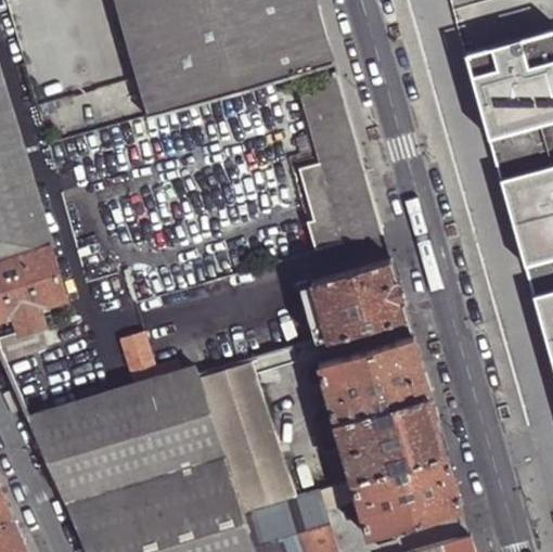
[(113,0),(148,116),(333,63),(314,0),(113,0)]
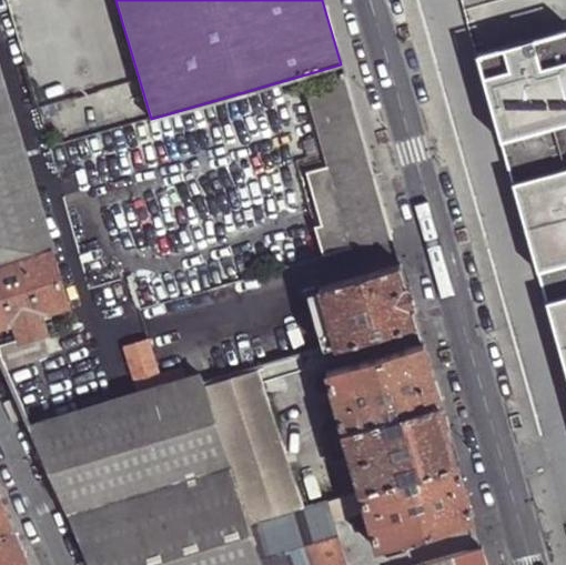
[(565,34),(565,31),(475,58),(511,188),(565,170),(565,34)]
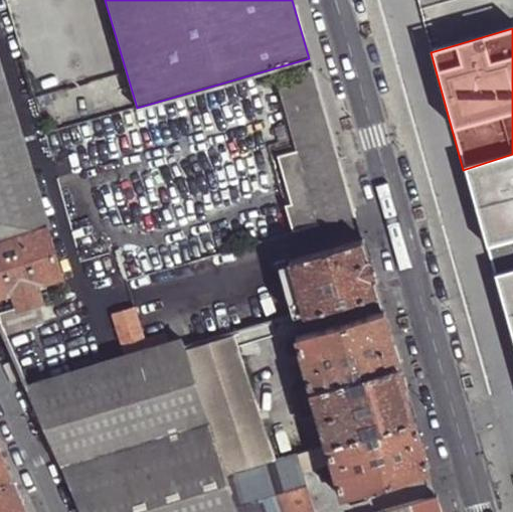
[(317,228),(351,218),(354,217),(349,200),(312,68),(276,78),(297,155),(317,228)]
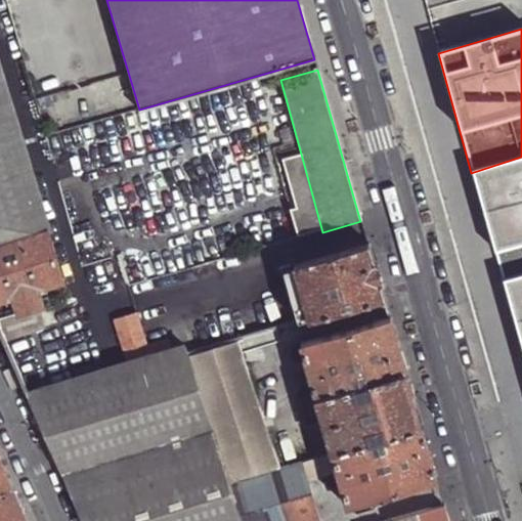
[(0,149),(19,144),(0,81),(0,149)]
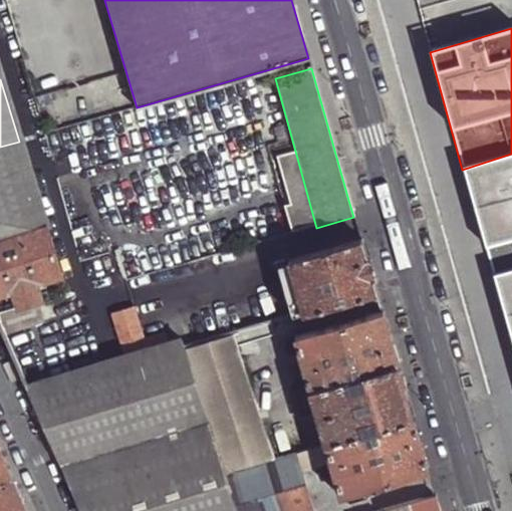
[(19,142),(0,147),(0,242),(44,229),(19,142)]
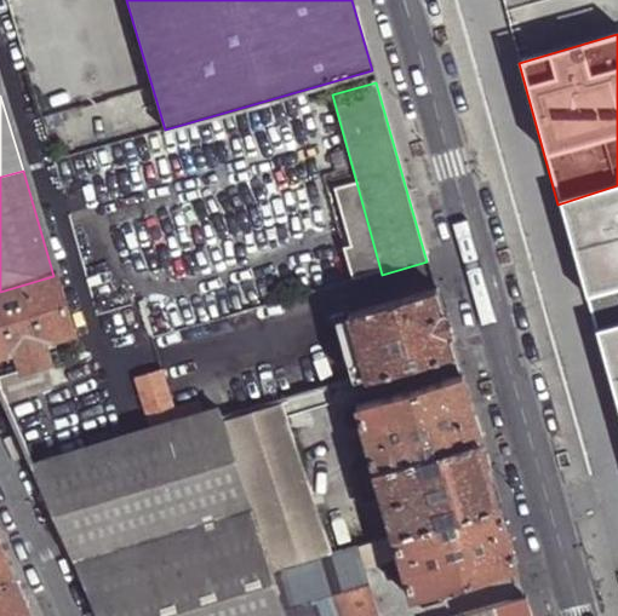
[(617,185),(558,205),(583,297),(617,287),(617,326),(594,333),(617,415),(617,185)]
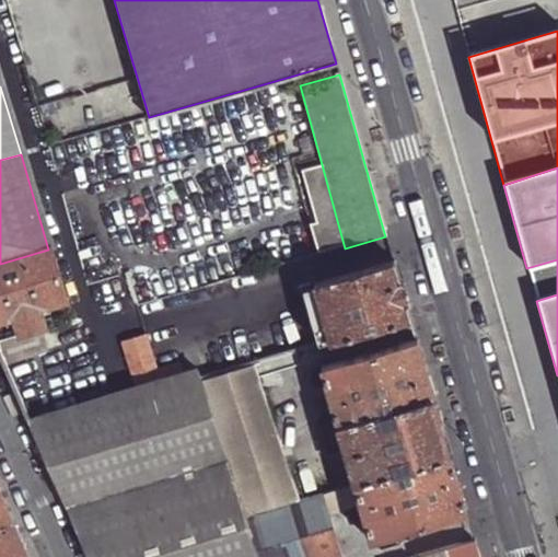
[(345,248),(323,169),(294,177),(309,229),(316,256),(345,248)]
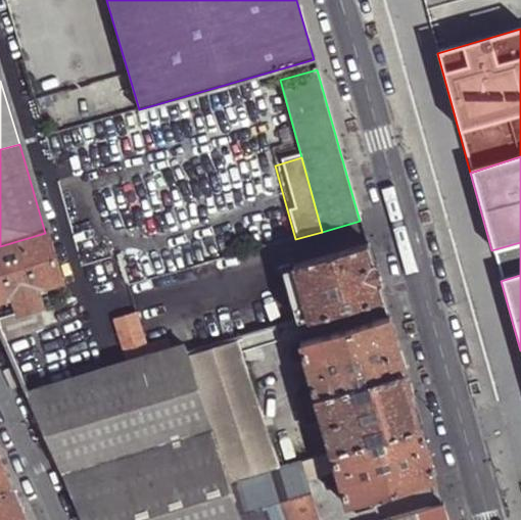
[(295,239),(288,214),(283,216),(290,240),(295,239)]
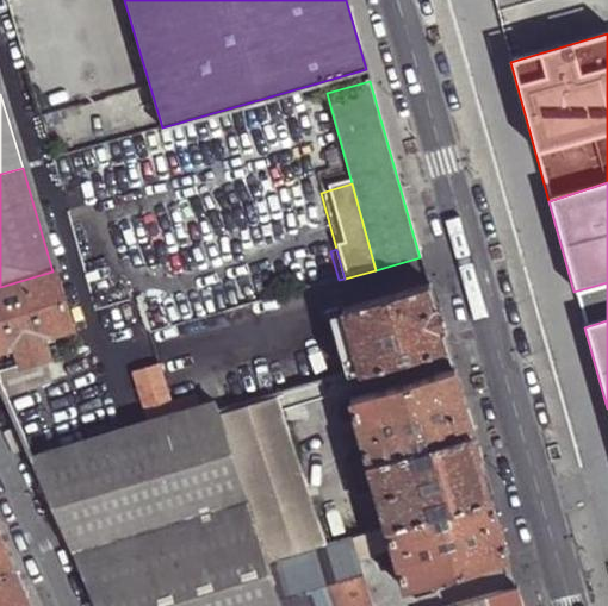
[(0,353),(13,349),(41,339),(70,330),(53,272),(0,287),(0,353)]
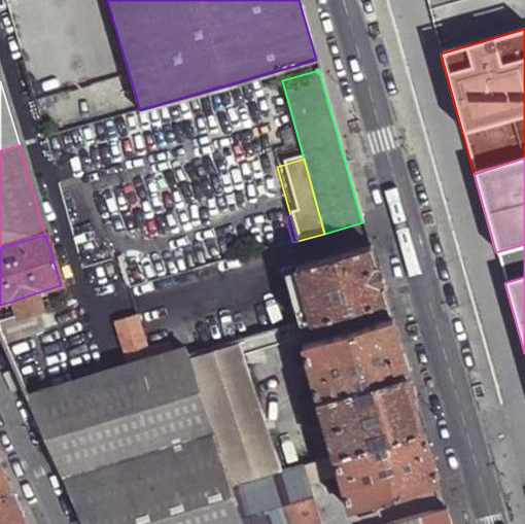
[(310,323),(384,302),(378,277),(370,247),(293,268),(294,272),(310,323)]
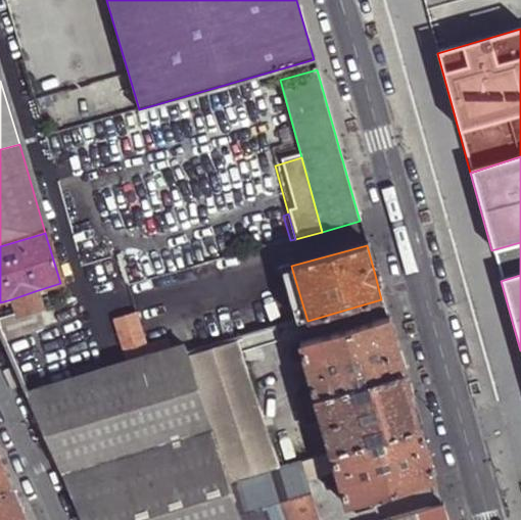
[(295,324),(308,321),(292,270),(280,273),(295,324)]
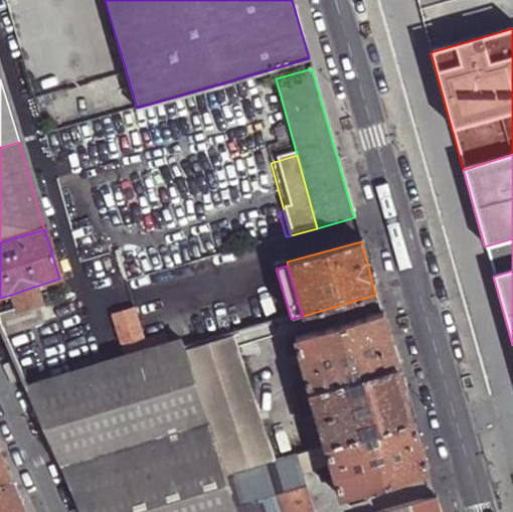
[(11,298),(36,291),(34,287),(11,295),(11,298)]
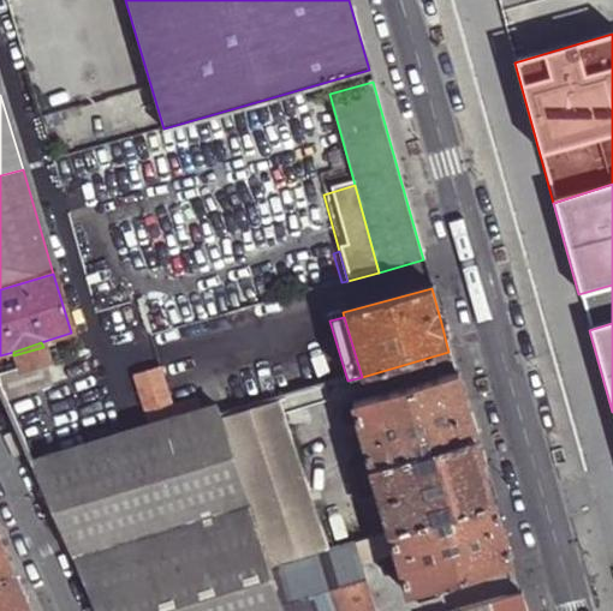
[(0,399),(1,402),(48,388),(41,364),(48,363),(43,347),(13,355),(18,370),(0,375),(0,399)]
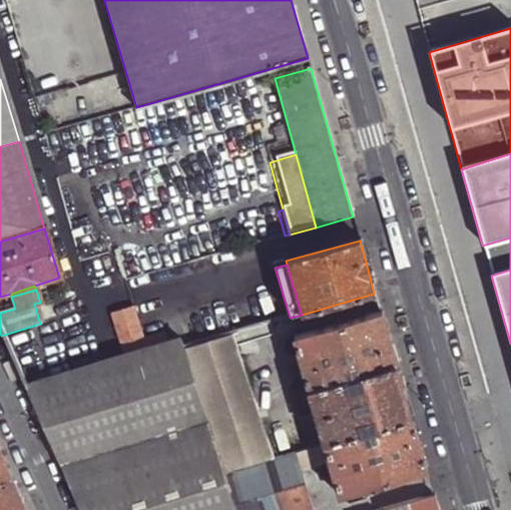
[(25,389),(77,509),(232,509),(222,476),(181,350),(178,342),(165,346),(162,334),(141,340),(132,308),(109,316),(122,359),(25,389)]
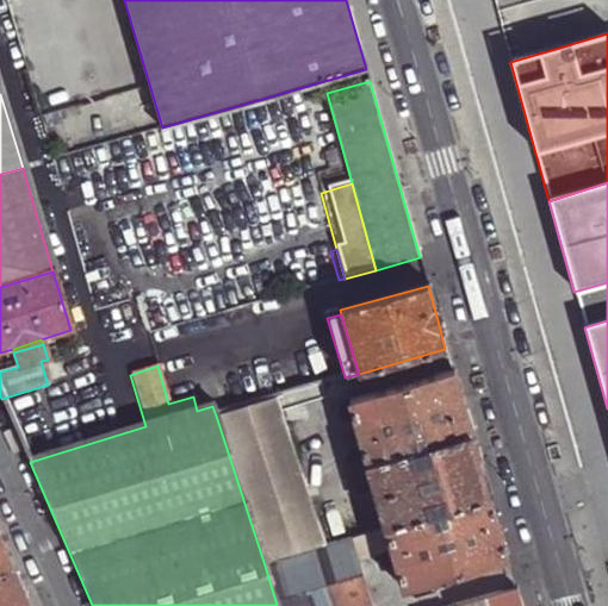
[(348,404),(366,467),(470,435),(463,407),(452,373),(348,404)]
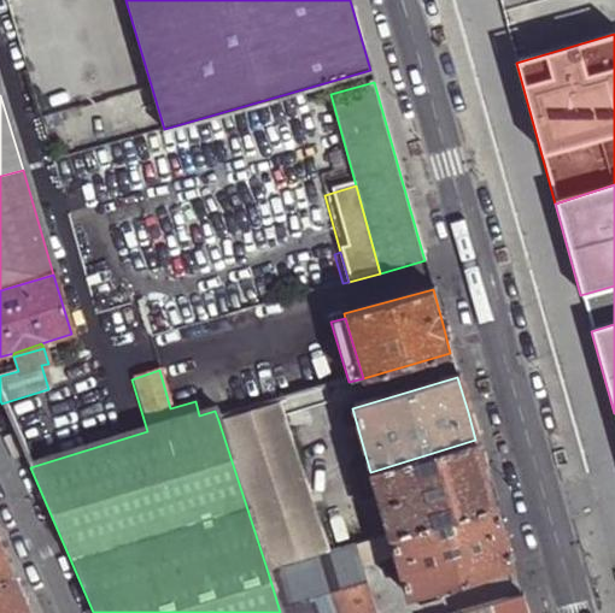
[(218,420),(268,572),(326,554),(276,402),(218,420)]
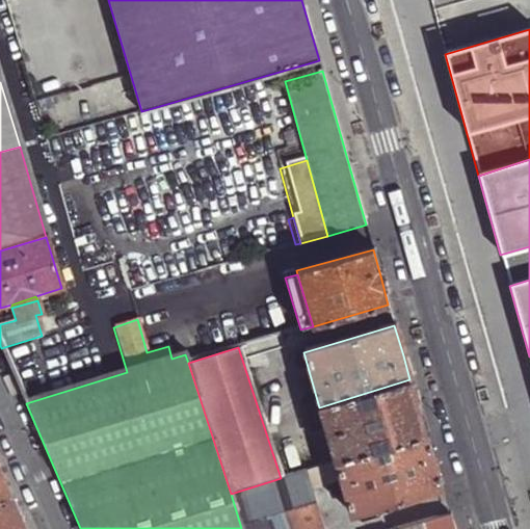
[(328,439),(335,461),(426,434),(419,410),(409,379),(319,407),(324,429),(328,439)]
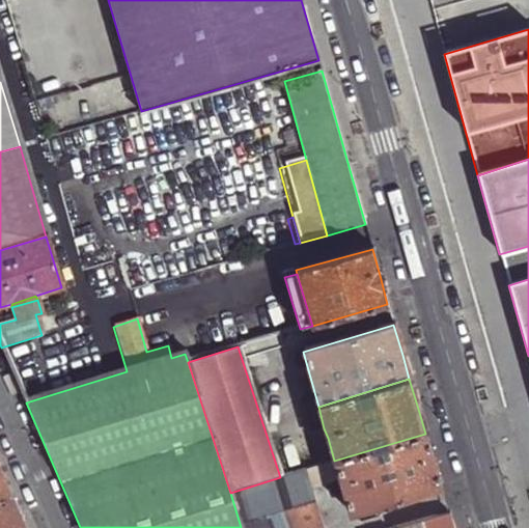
[(310,442),(328,438),(324,428),(309,433),(310,442)]
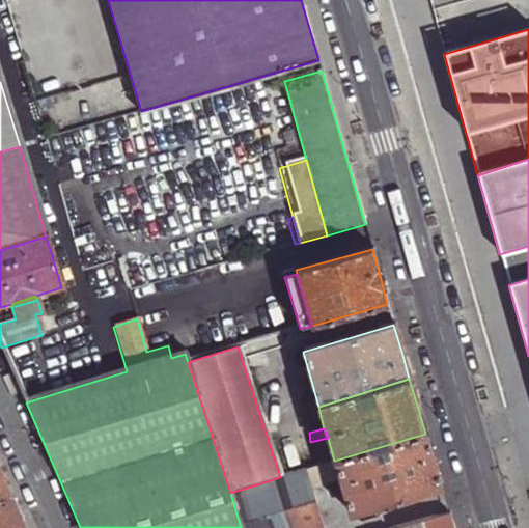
[(350,517),(441,490),(432,455),(425,434),(334,461),(350,517)]
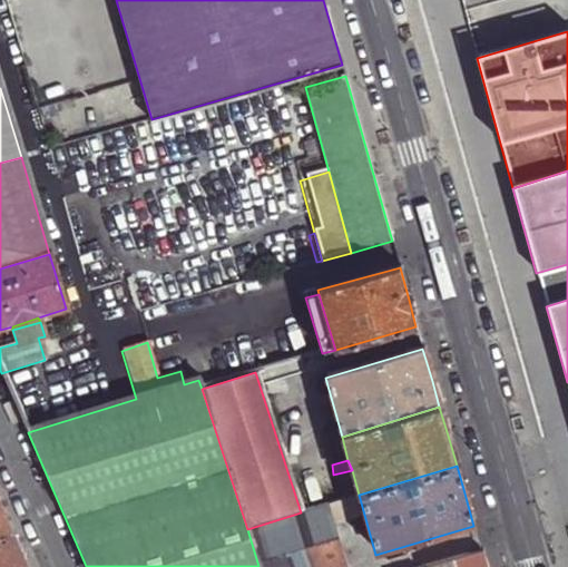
[(247,529),(258,566),(343,566),(324,506),(301,512),(247,529)]
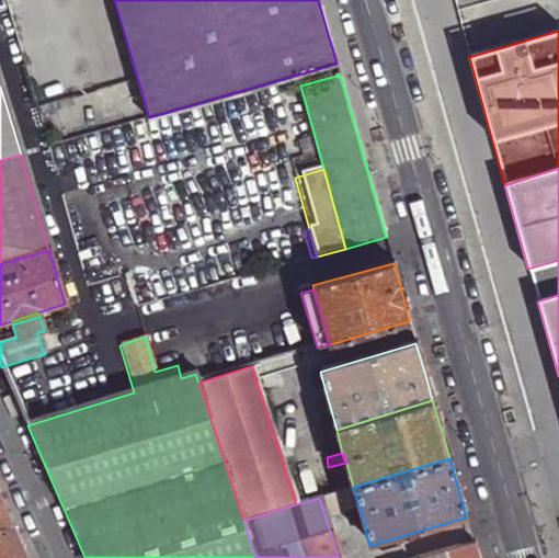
[(0,533),(12,528),(0,499),(0,533)]
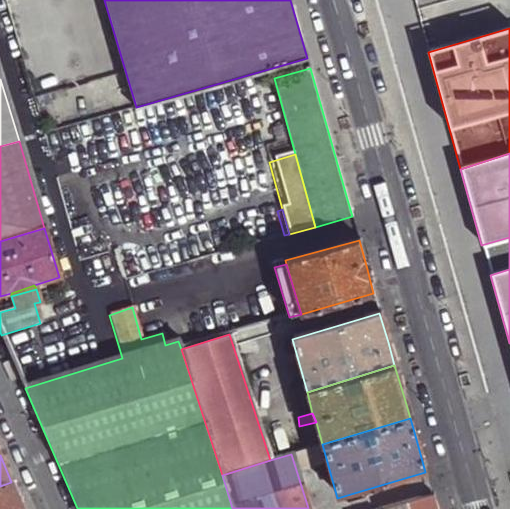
[(23,508),(11,482),(0,486),(0,508),(23,508)]
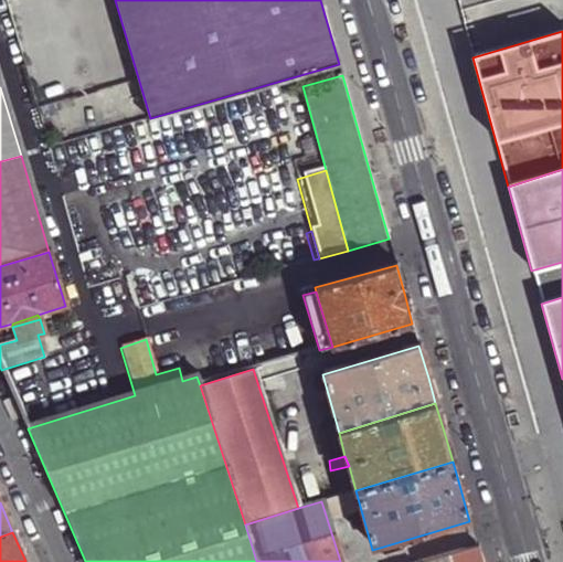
[(480,561),(477,548),(432,561),(480,561)]
